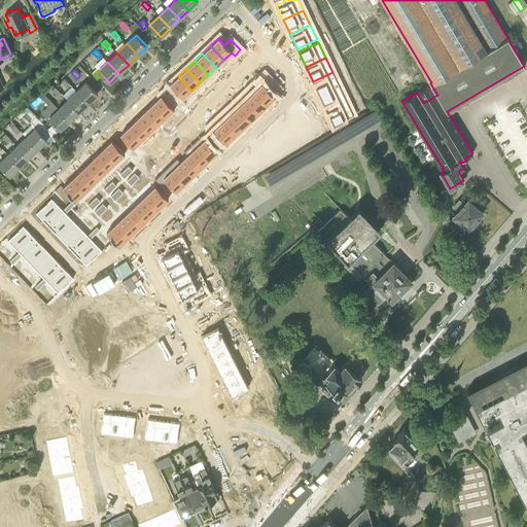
[(332,72),(313,81),(320,96),(339,86),(332,72)]
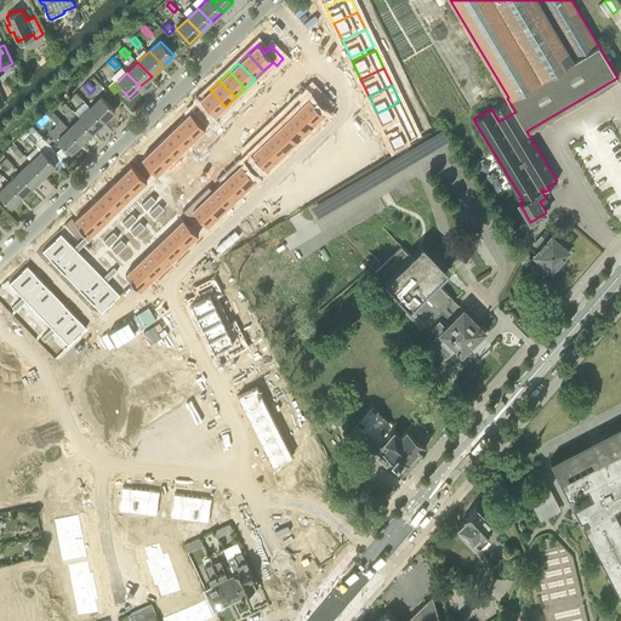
[(271,96),(275,91),(271,86),(266,91),(271,96)]
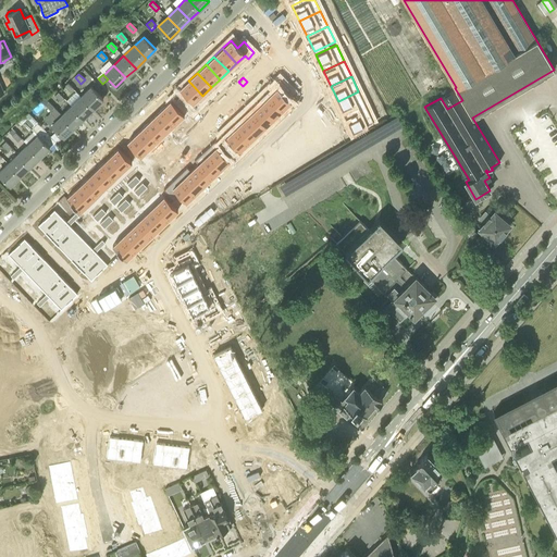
[(276,88),(269,96),(283,111),(292,103),(284,96),(289,89),(280,79),(273,85),(276,88)]
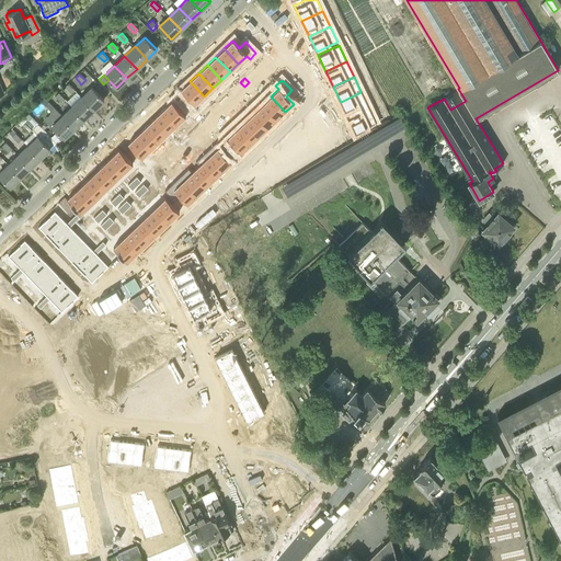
[(190,81),(181,90),(189,98),(183,103),(193,114),(199,107),(196,104),(204,96),(190,81)]
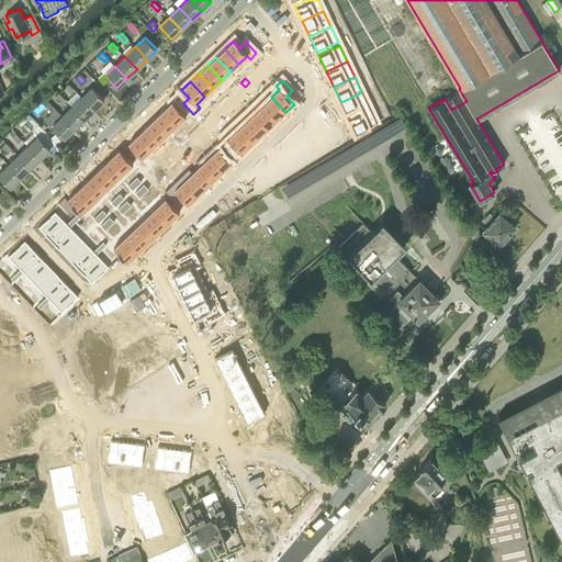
[(245,87),(240,82),(236,87),(240,91),(245,87)]
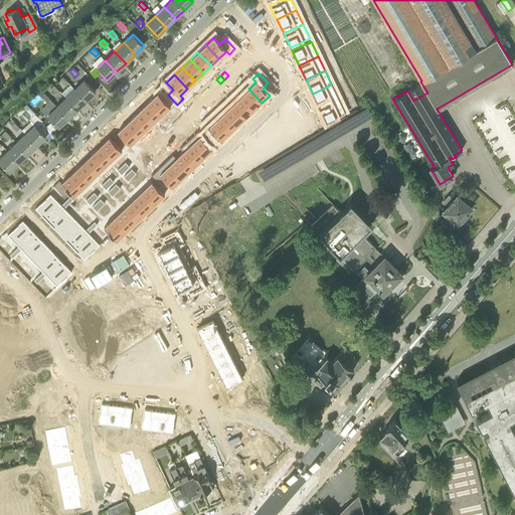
[(65,86),(68,82),(63,76),(59,79),(65,86)]
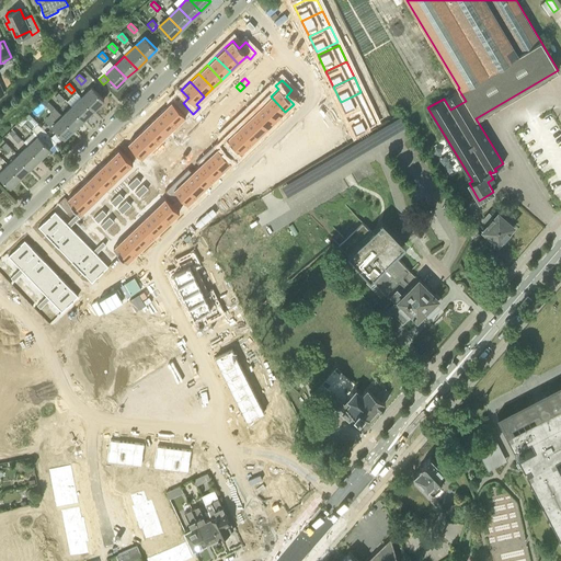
[(251,84),(247,89),(251,94),(255,90),(251,84)]
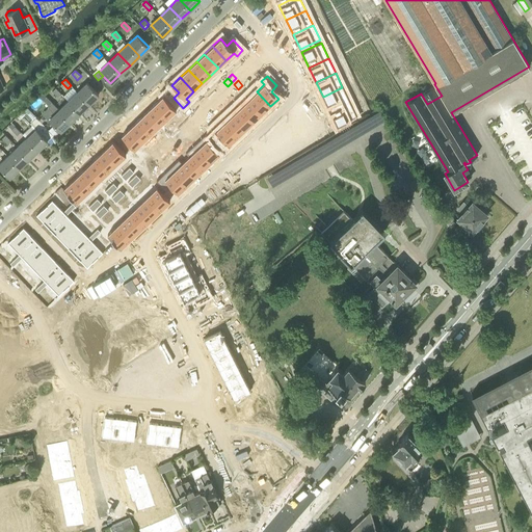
[(89,104),(99,95),(87,83),(78,91),(89,104)]
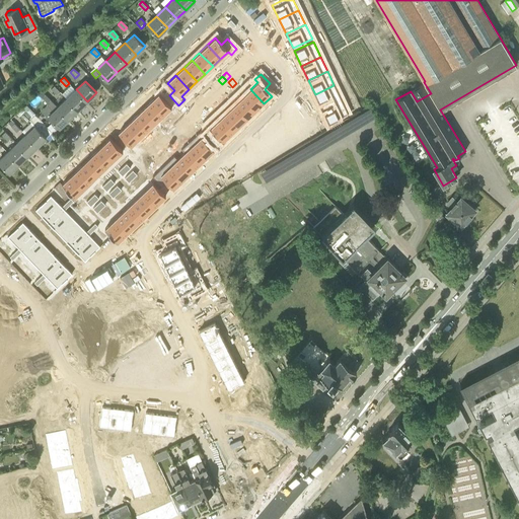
[(224,86),(228,91),(232,87),(228,82),(224,86)]
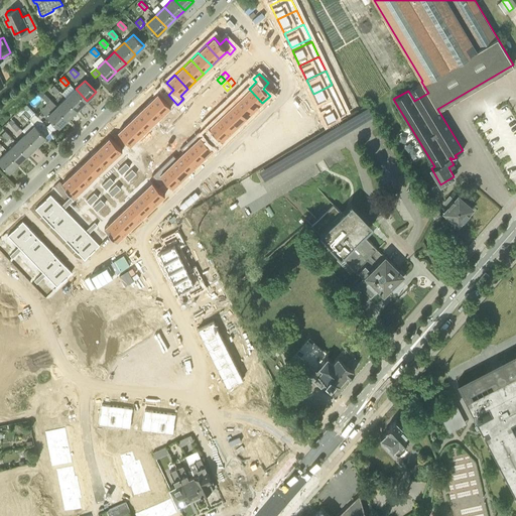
[(56,95),(60,91),(54,85),(50,89),(56,95)]
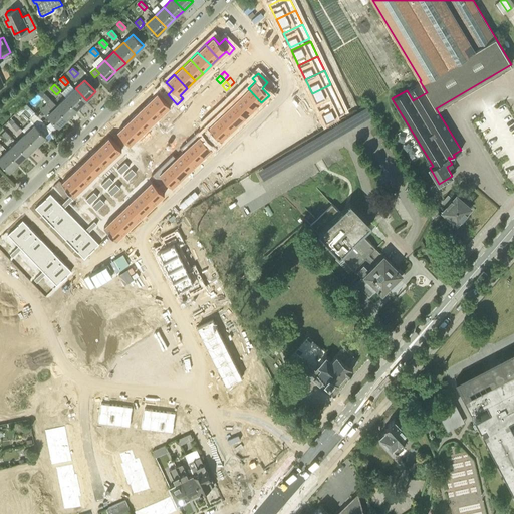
[(330,84),(312,93),(318,107),(337,98),(330,84)]
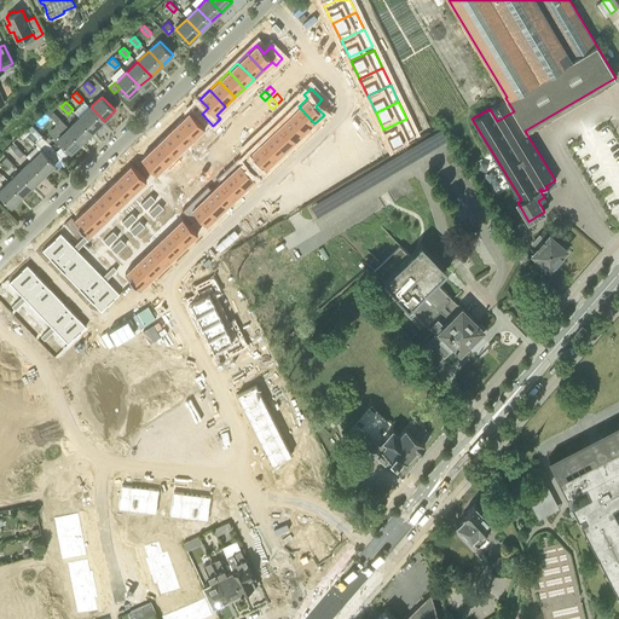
[(246,109),(250,114),(255,109),(250,104),(246,109)]
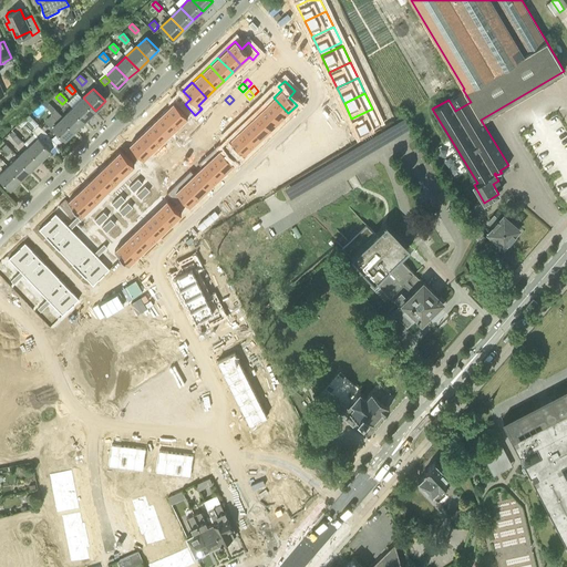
[(83,98),(73,107),(85,121),(95,111),(83,98)]
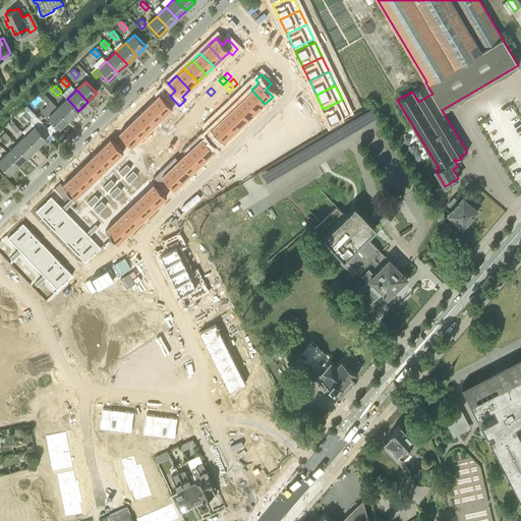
[(251,90),(243,98),(256,111),(265,104),(251,90)]
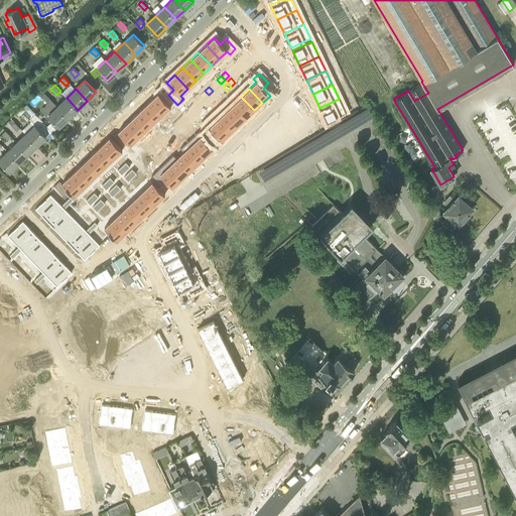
[(209,95),(205,91),(201,94),(205,99),(209,95)]
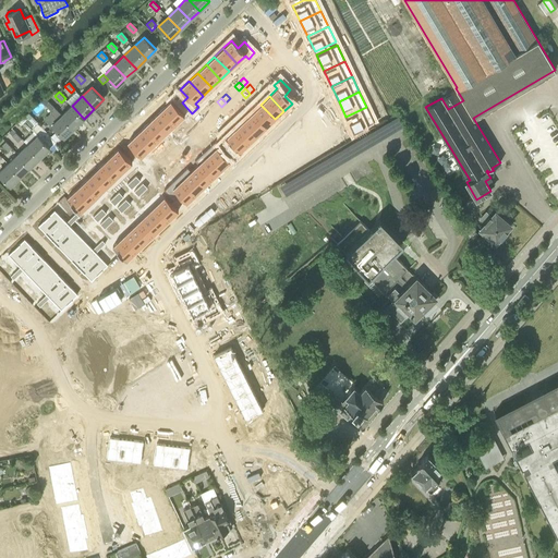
[(229,105),(233,110),(238,106),(233,100),(229,105)]
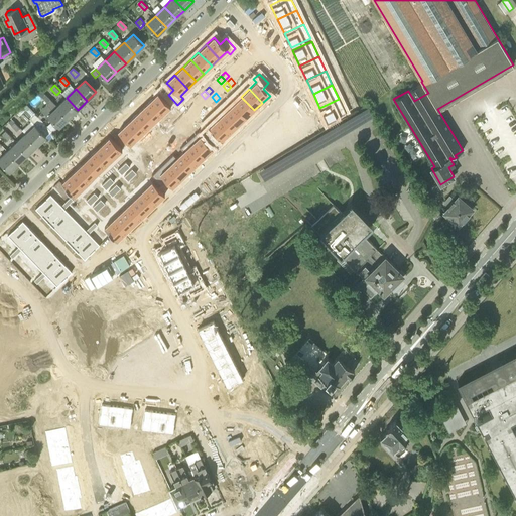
[(47,115),(59,127),(69,118),(57,107),(57,106),(45,94),(41,97),(47,103),(47,104),(53,111),(47,115)]
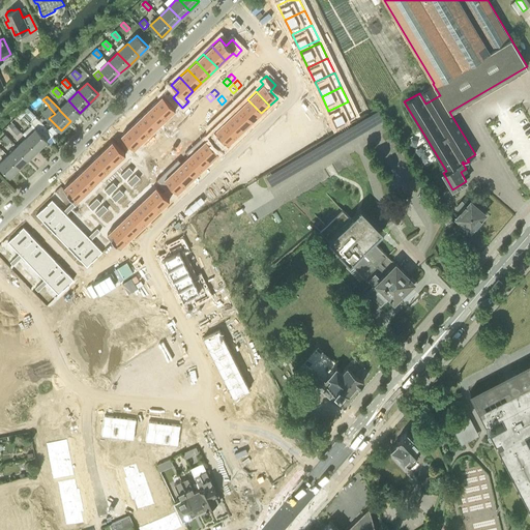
[(162,96),(153,105),(167,118),(176,110),(162,96)]
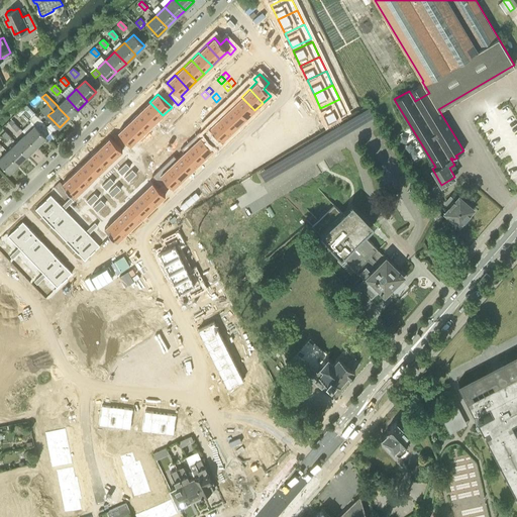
[(216,102),(212,97),(208,101),(212,105),(216,102)]
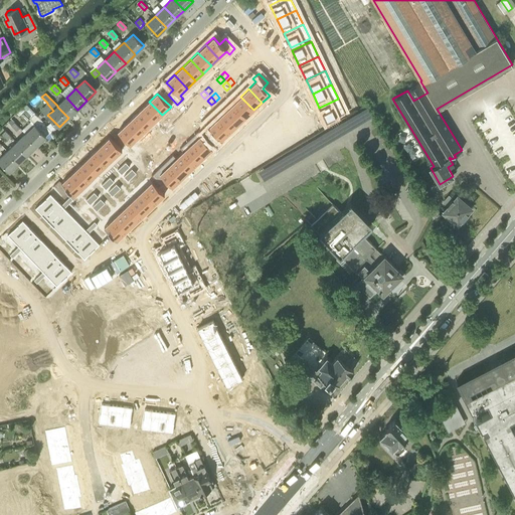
[(240,97),(232,104),(246,118),(253,110),(240,97)]
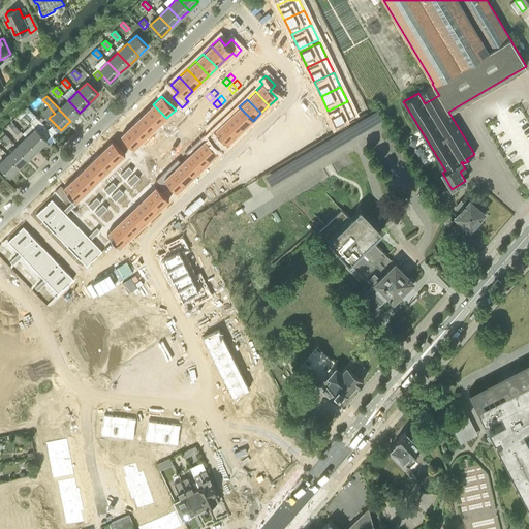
[(70,121),(80,113),(68,100),(59,109),(59,110),(70,121)]
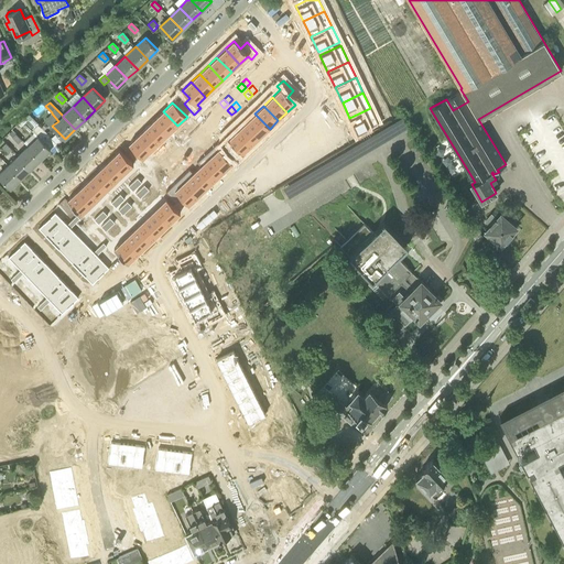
[(370,108),(349,118),(357,133),(378,123),(370,108)]
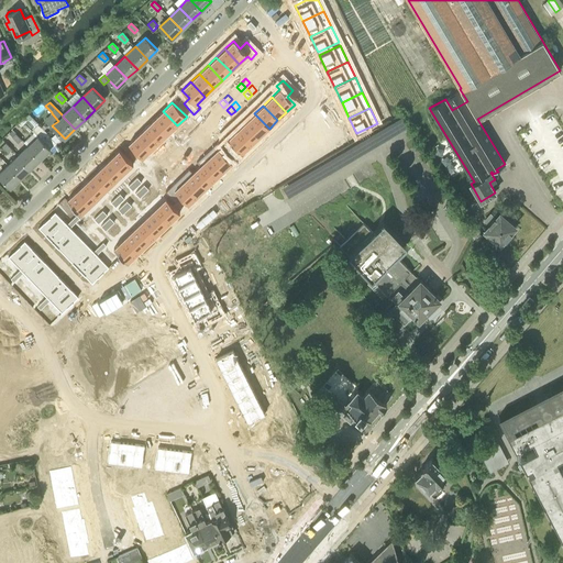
[(163,111),(154,119),(169,134),(177,125),(163,111)]
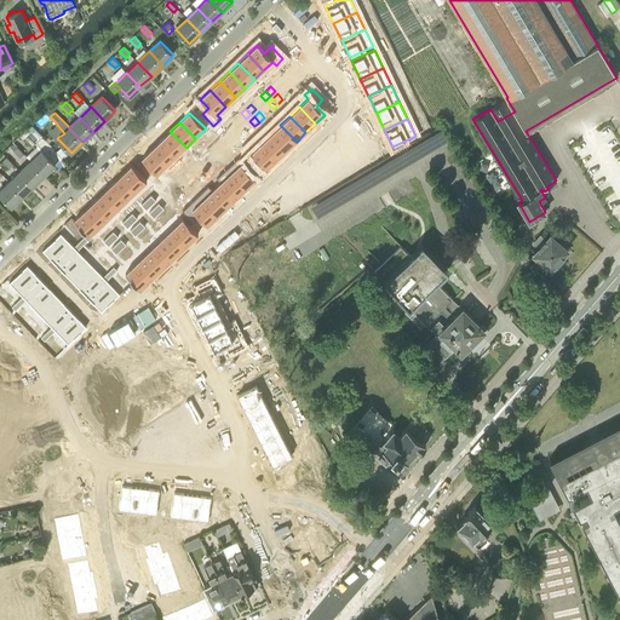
[(21,136),(24,141),(32,148),(36,143),(34,142),(41,136),(32,125),(21,136)]
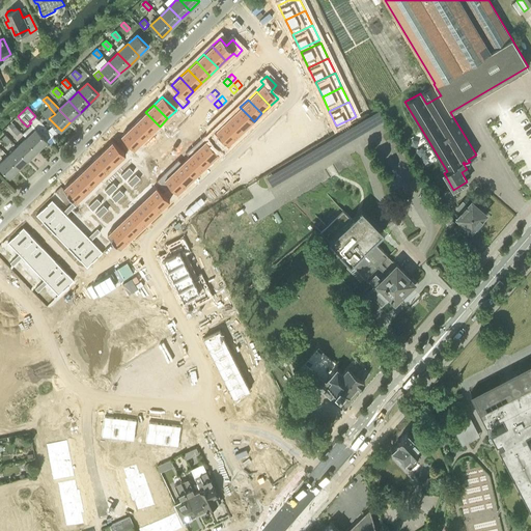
[(240,107),(232,115),(246,129),(254,121),(240,107)]
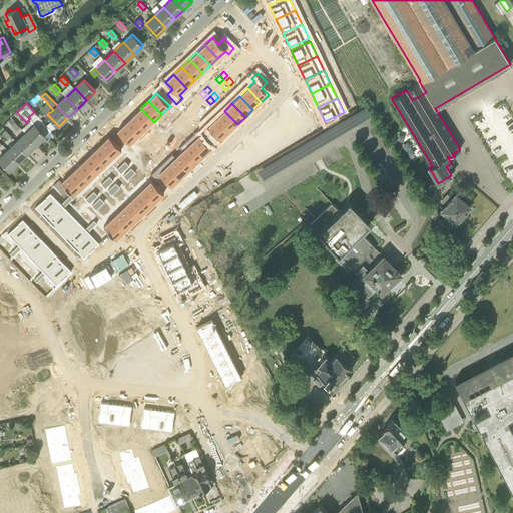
[(140,108),(133,116),(146,129),(154,122),(140,108)]
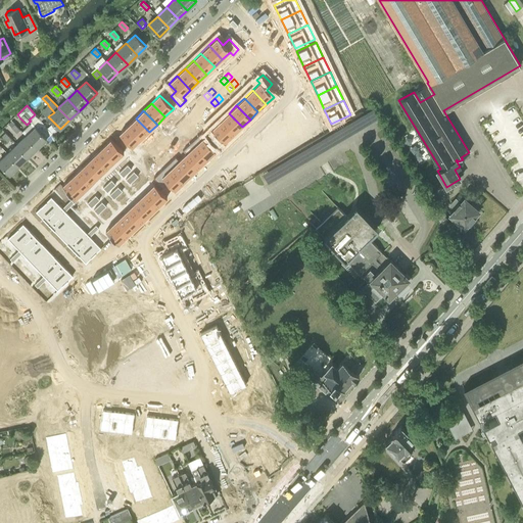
[(229,113),(221,121),(234,135),(242,127),(229,113)]
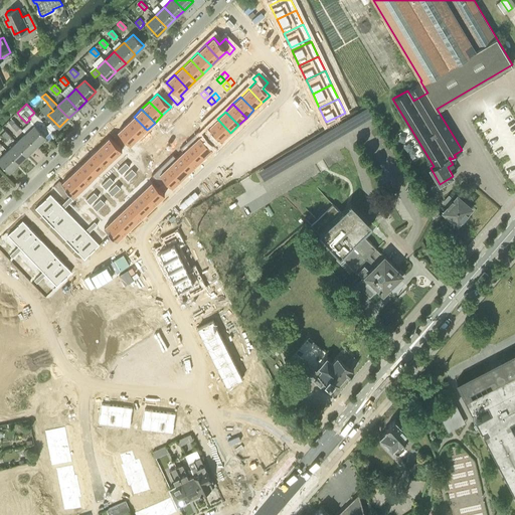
[(175,120),(179,125),(183,121),(179,116),(175,120)]
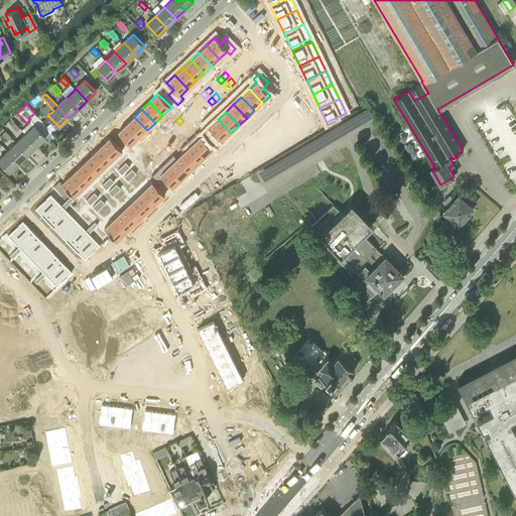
[(134,117),(126,124),(139,138),(147,130),(134,117)]
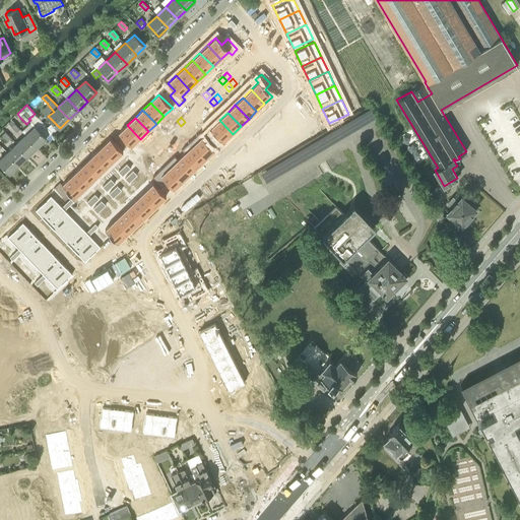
[(208,124),(203,129),(212,139),(217,135),(224,142),(233,134),(219,120),(211,128),(208,124)]
